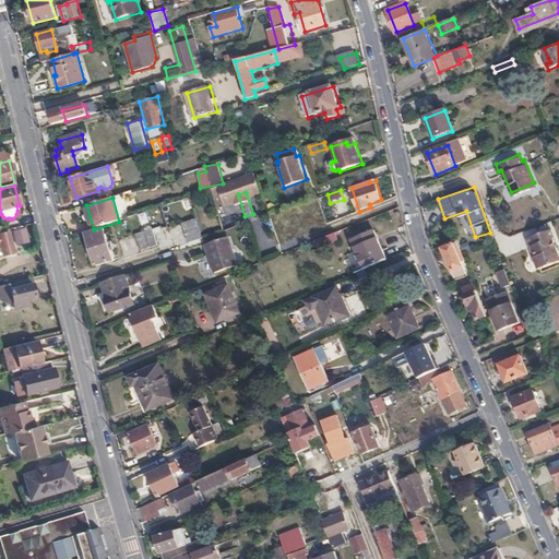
[(322,209),(325,219),(334,216),(331,206),(322,209)]
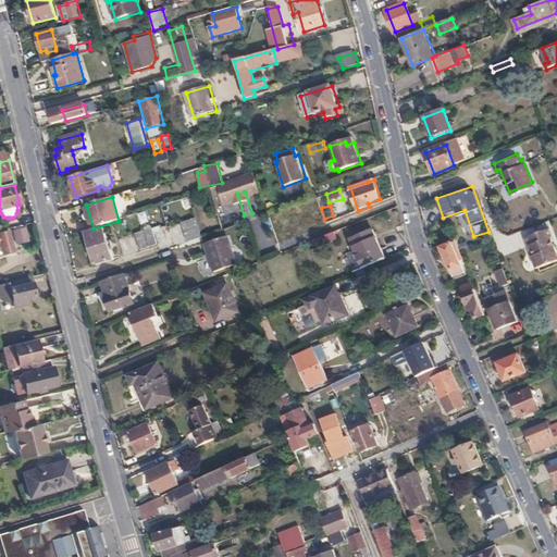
[(334,233),(345,229),(343,220),(326,226),(330,234),(334,233)]
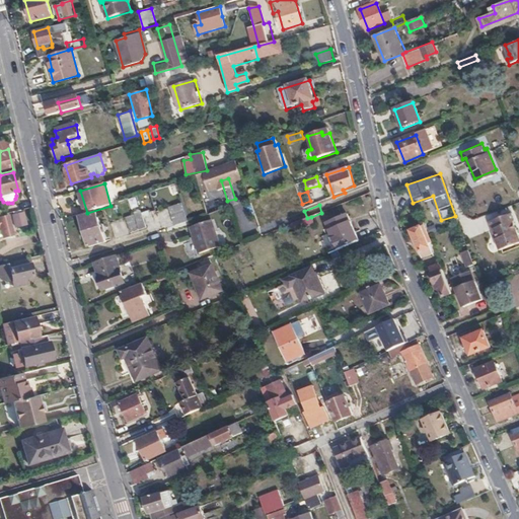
[(24,211),(10,213),(13,226),(27,224),(24,211)]
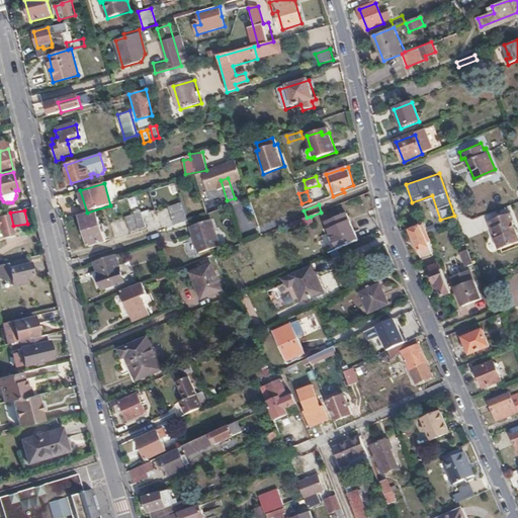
[(172,227),(185,223),(182,212),(169,217),(172,227)]
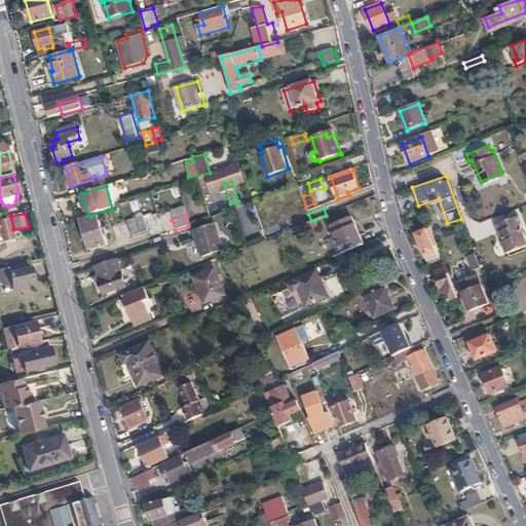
[(346,219),(350,227),(357,225),(352,217),(346,219)]
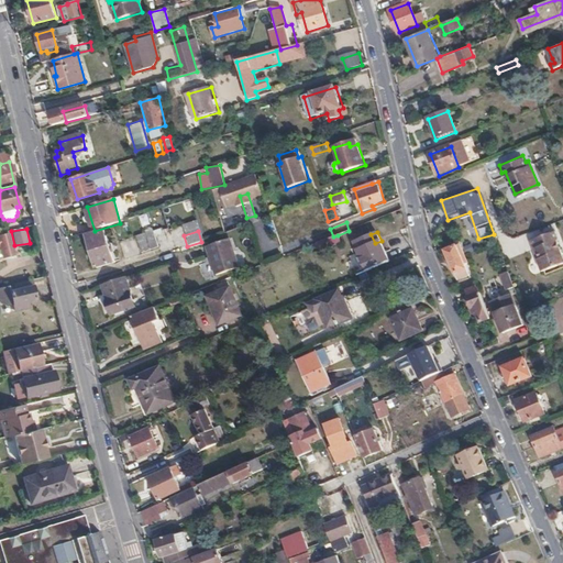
[(111,245),(108,236),(97,240),(95,233),(87,235),(97,268),(116,263),(113,254),(116,253),(113,244),(111,245)]
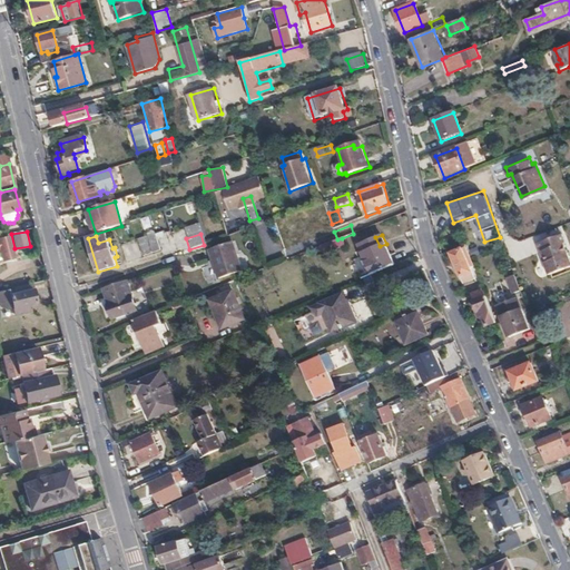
[(167,248),(163,237),(155,239),(158,251),(167,248)]
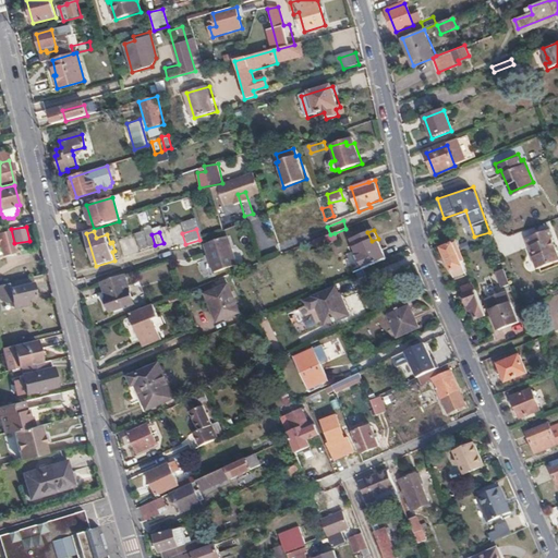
[(371,267),(386,261),(378,239),(372,241),(367,232),(351,239),(359,257),(366,255),(371,267)]
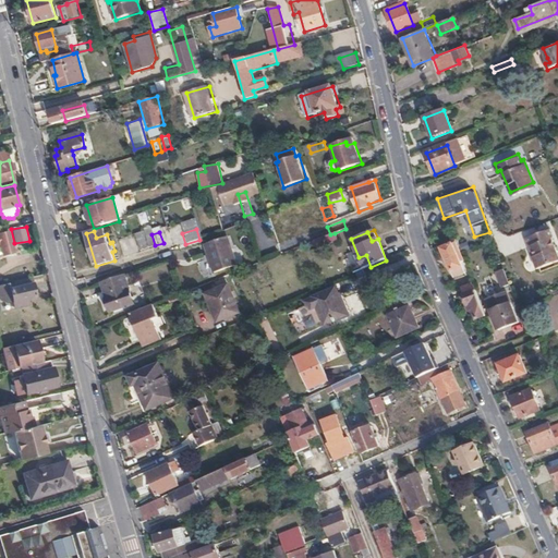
[(554,239),(549,232),(525,243),(537,273),(557,263),(557,255),(552,241),(554,239)]
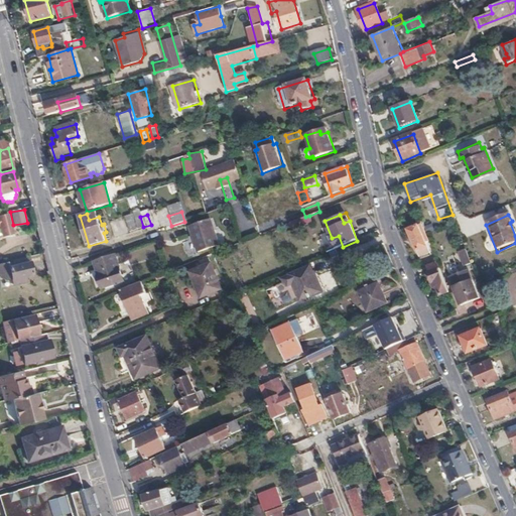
[(12,234),(8,216),(0,217),(0,227),(0,228),(2,236),(12,234)]
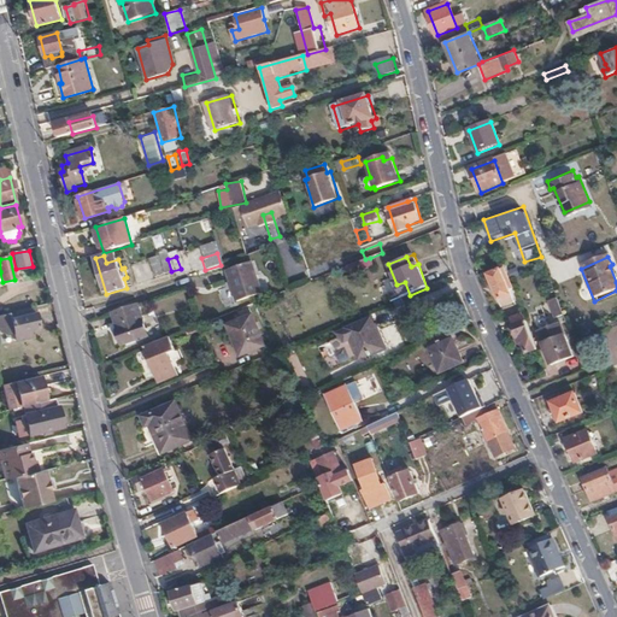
[(362,270),(372,266),(370,258),(365,259),(346,268),(347,274),(362,268),(362,270)]
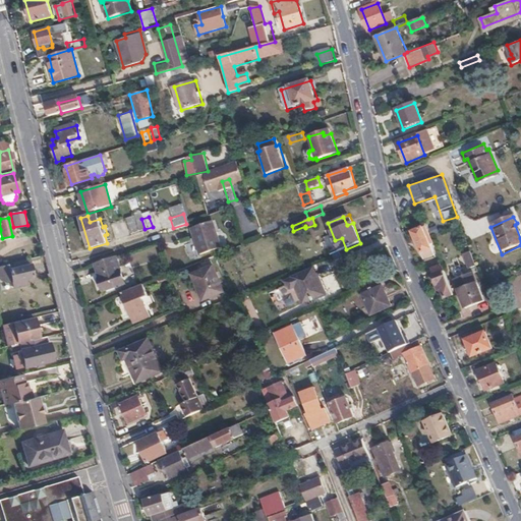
[(111,223),(115,238),(128,235),(125,220),(111,223)]
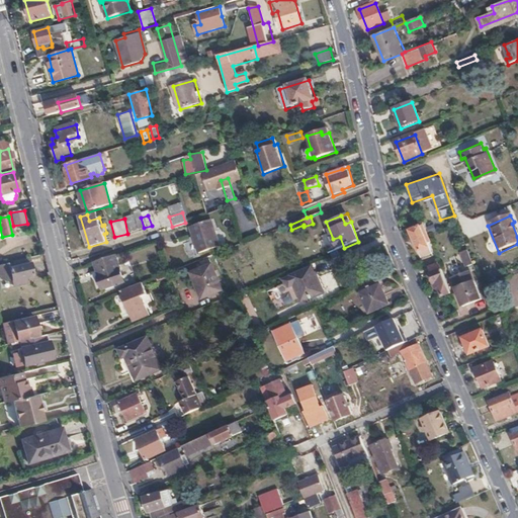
[(221,246),(211,220),(190,227),(199,254),(221,246)]
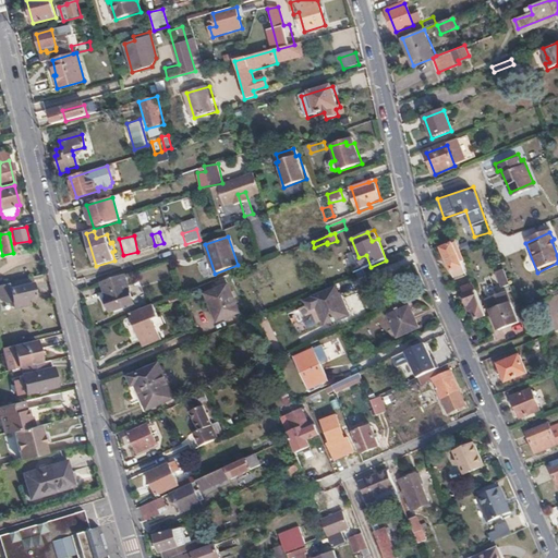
[(464,273),(453,244),(443,249),(453,277),(464,273)]
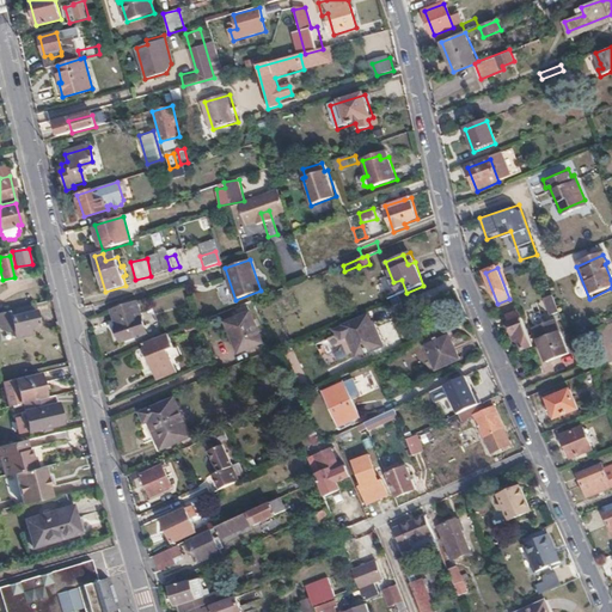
[(561,319),(551,294),(543,298),(549,313),(550,313),(554,322),(561,319)]
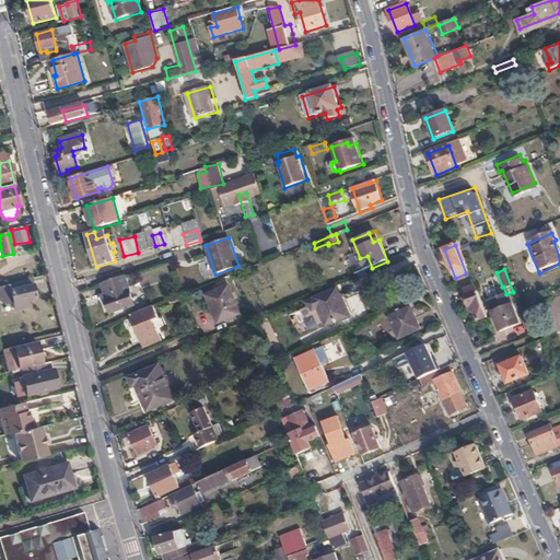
[(133,305),(125,277),(105,283),(109,300),(107,300),(112,313),(133,305)]
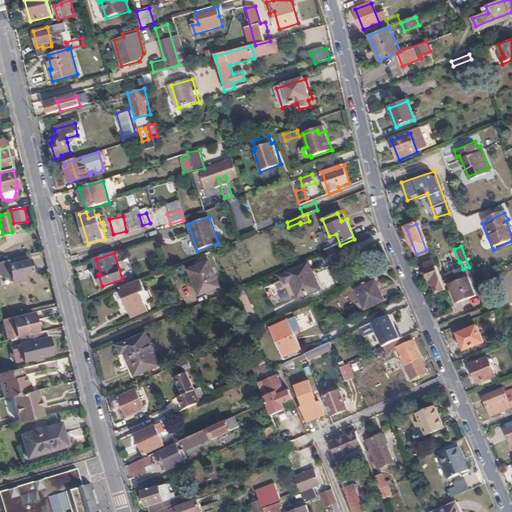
[(31,271),(28,255),(0,261),(0,265),(2,275),(6,277),(31,271)]
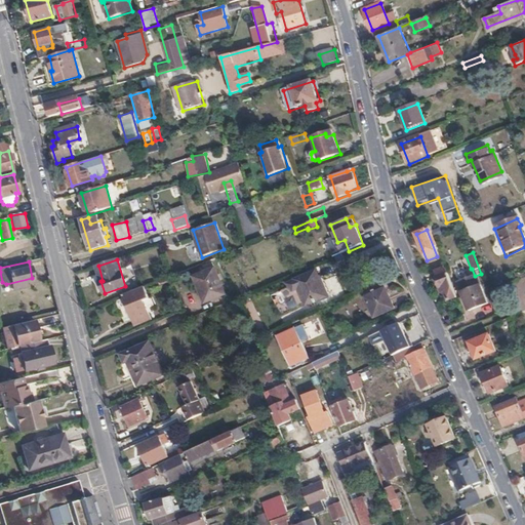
[(448,272),(446,266),(435,271),(437,277),(448,272)]
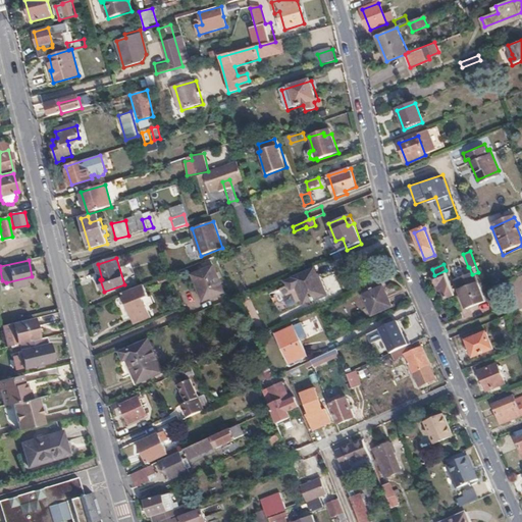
[(224,293),(213,266),(194,274),(204,301),(224,293)]
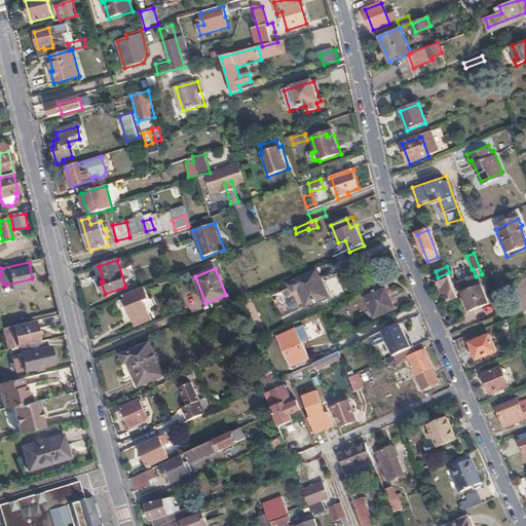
[(323,287),(316,272),(296,282),(288,286),(293,294),(298,292),(305,308),(331,296),(326,286),(323,287)]
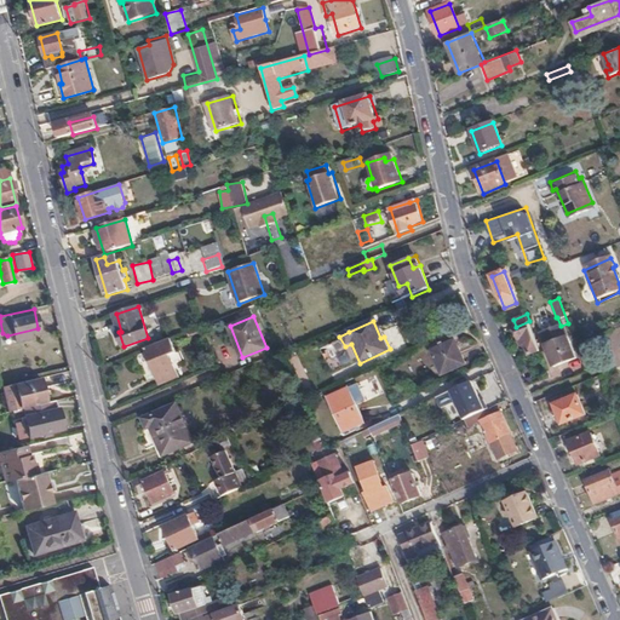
[(516,327),(515,327),(523,346),(526,345),(530,356),(541,351),(529,321),(516,327)]
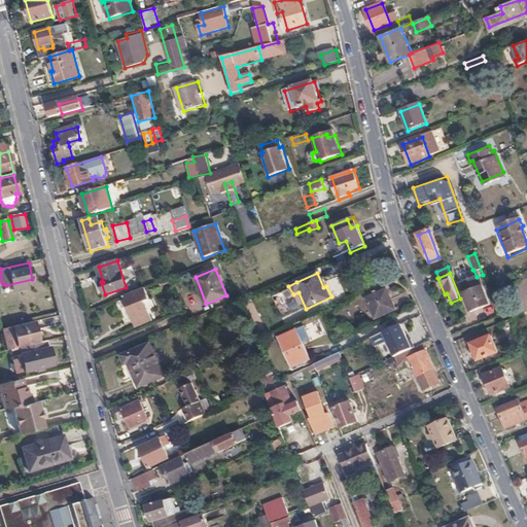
[(489,305),(478,277),(459,284),(470,312),(489,305)]
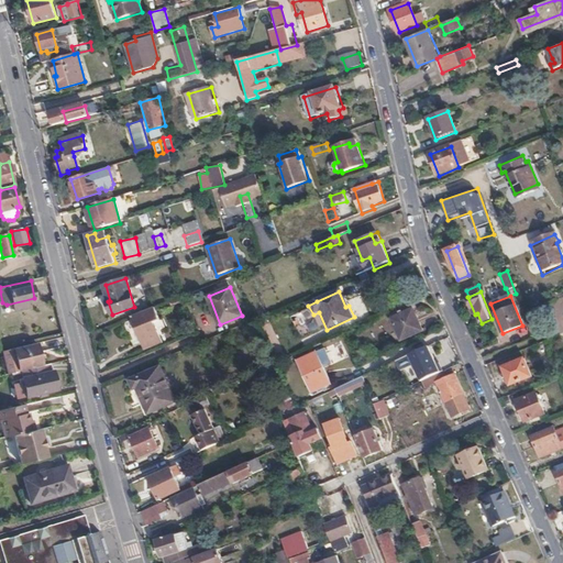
[(184,300),(181,297),(169,301),(170,306),(184,300)]
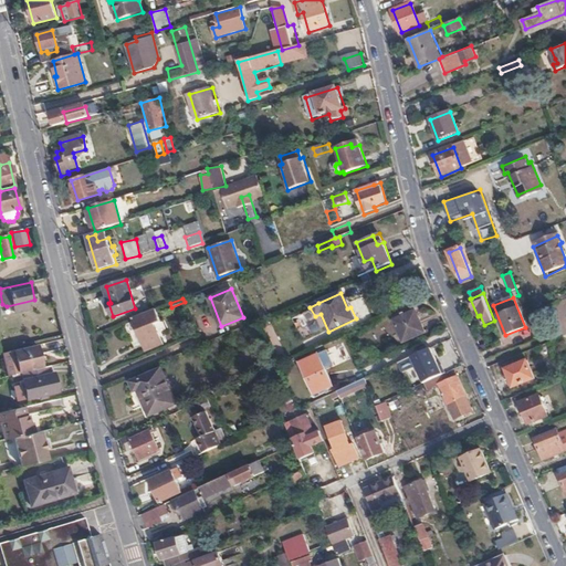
[(149,312),(133,318),(145,352),(163,345),(149,312)]
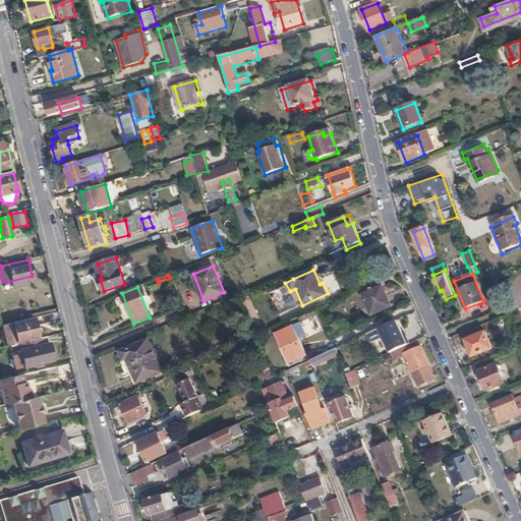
[(392,307),(382,287),(361,296),(371,315),(392,307)]
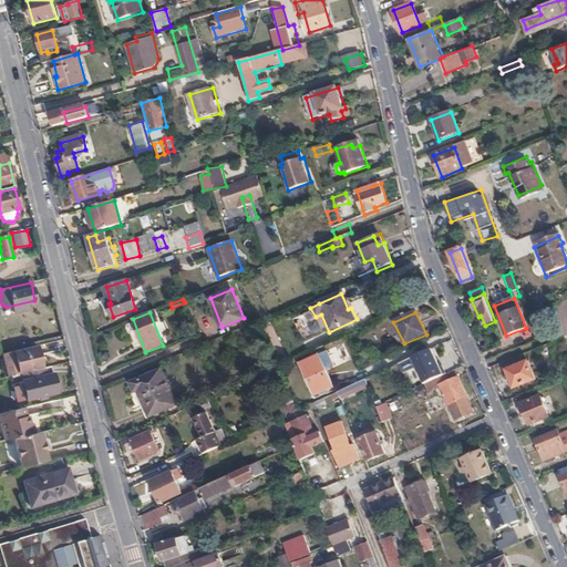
[(27,371),(41,368),(35,346),(12,351),(17,373),(27,371)]
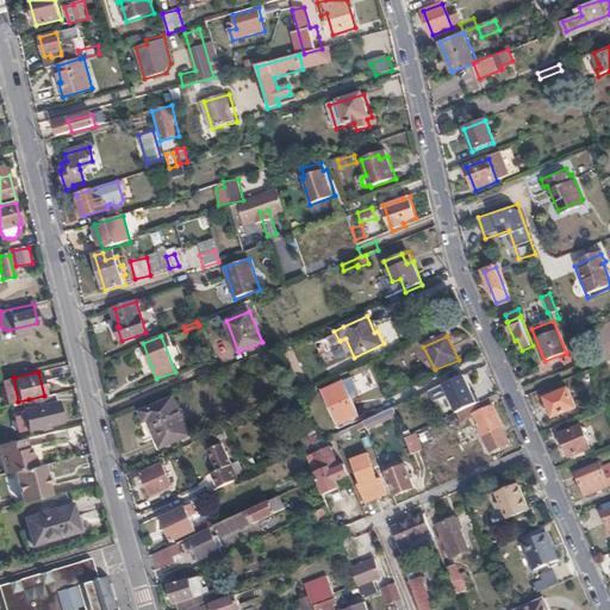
[(464,411),(474,405),(472,400),(478,398),(479,400),(487,397),(477,373),(453,384),(456,391),(465,387),(467,394),(460,398),(462,405),(459,406),(460,410),(456,411),(458,414),(464,411)]
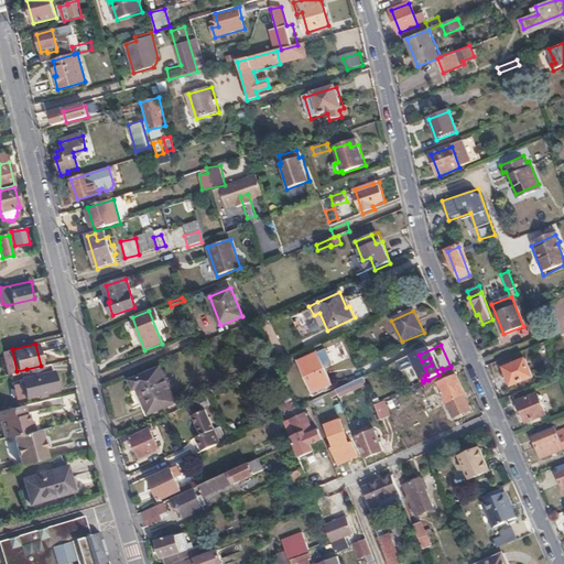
[(333,384),(318,354),(299,362),(313,394),(333,384)]
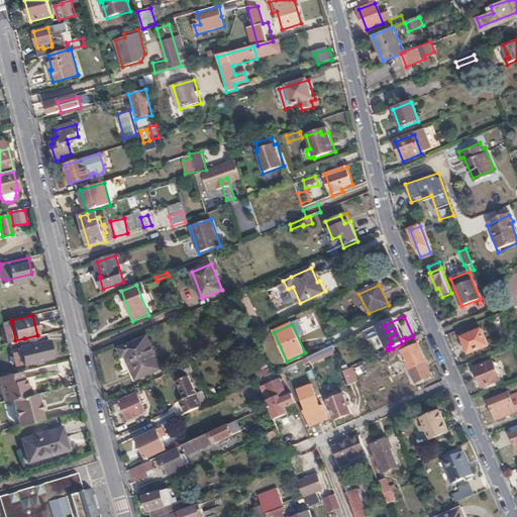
[(387,331),(384,325),(374,331),(378,339),(388,335),(387,331)]
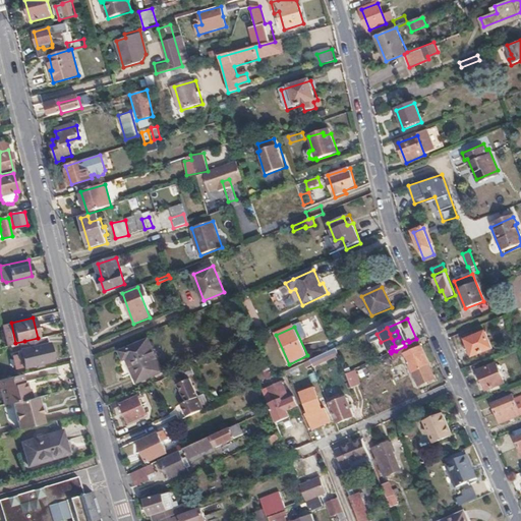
[(493,348),(485,332),(466,340),(473,357),(493,348)]
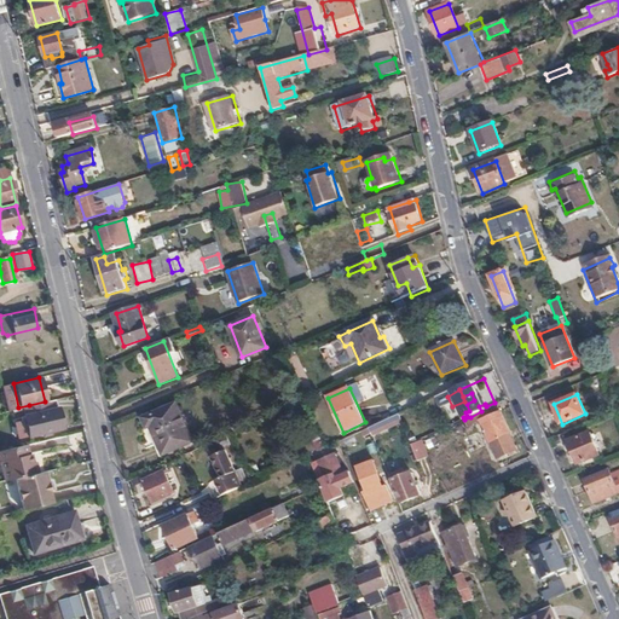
[(56,409),(53,399),(45,401),(29,405),(32,414),(56,409)]
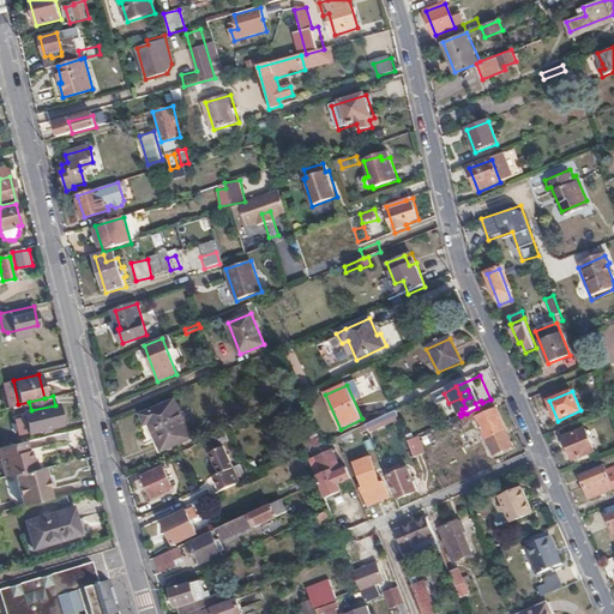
[(192,439),(175,401),(143,415),(146,425),(152,422),(164,452),(192,439)]
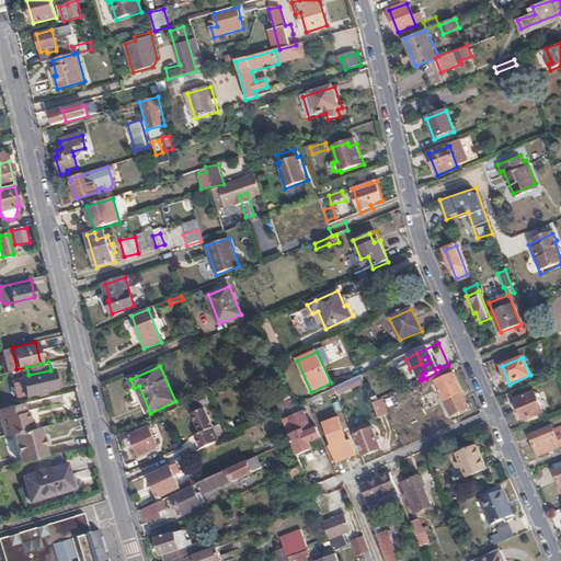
[(53,369),(50,370),(29,375),(27,375),(32,393),(57,388),(53,369)]
